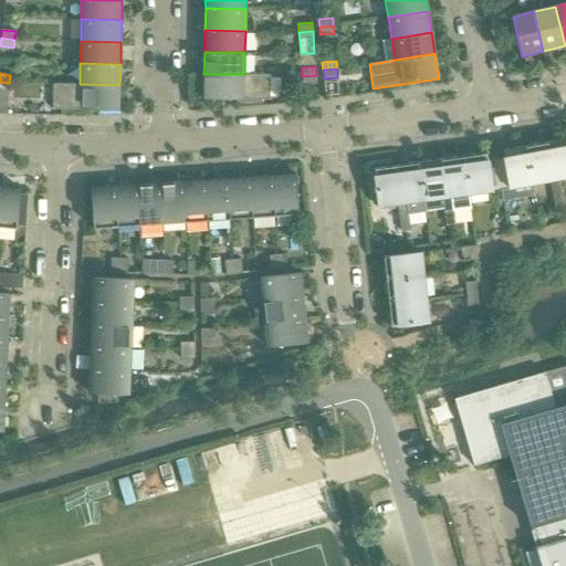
[(271,75),(244,74),(203,74),(203,98),(270,100),(271,75)]
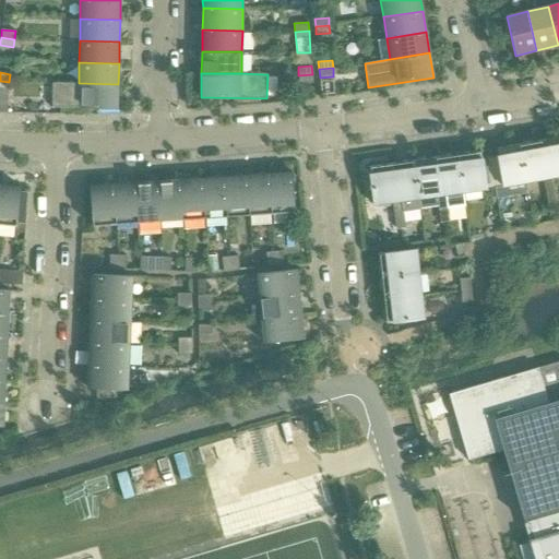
[(312,74),(298,75),(299,83),(313,82),(312,74)]
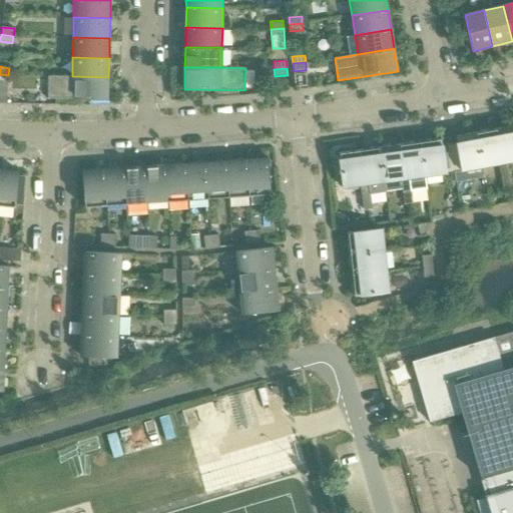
[(8,75),(0,74),(0,81),(7,82),(8,75)]
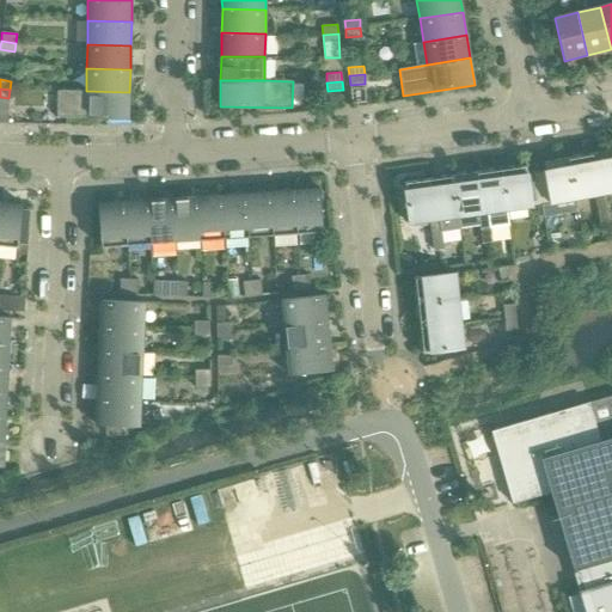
[(129,92),(86,91),(57,91),(57,118),(66,118),(129,120),(129,92)]
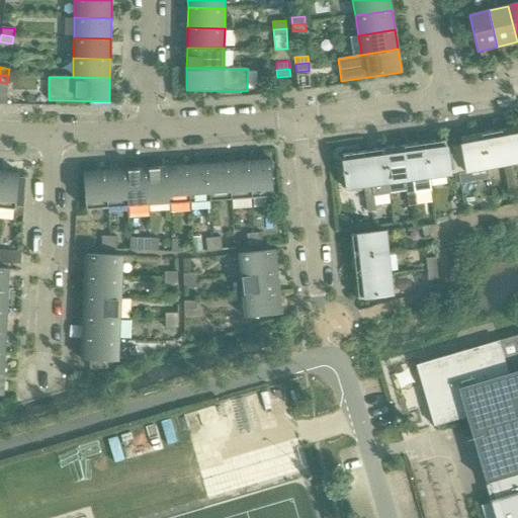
[(517,126),(502,131),(508,165),(512,165),(517,163),(517,126)]
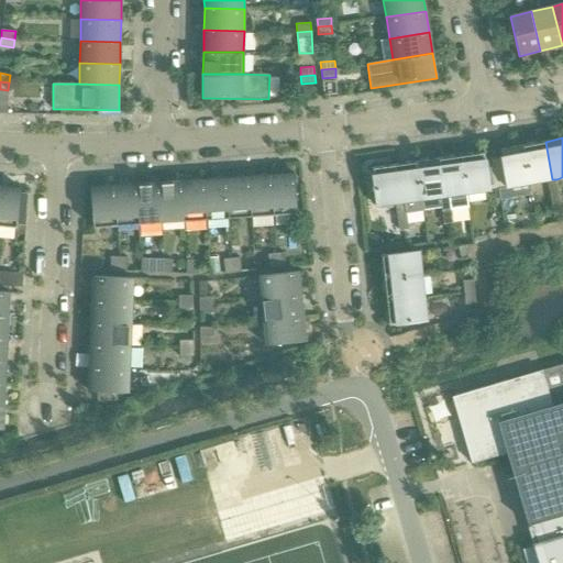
[(545,142),(523,145),(529,184),(530,184),(548,180),(550,194),(559,192),(556,179),(552,179),(545,142)]
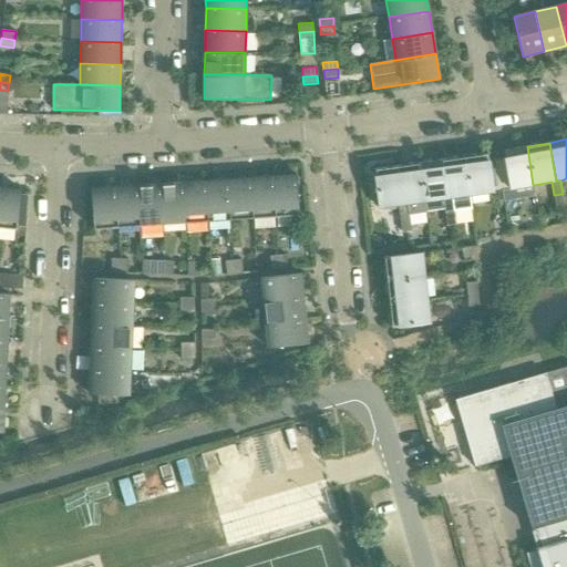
[(502,191),(504,202),(528,197),(536,196),(534,185),(533,185),(527,146),(503,151),(504,157),(496,158),(498,168),(502,191)]
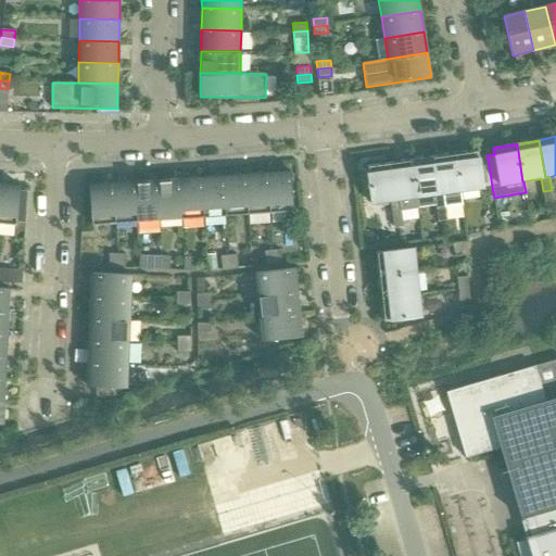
[(460,191),(492,187),(489,165),(487,155),(479,156),(479,150),(455,153),(460,191)]
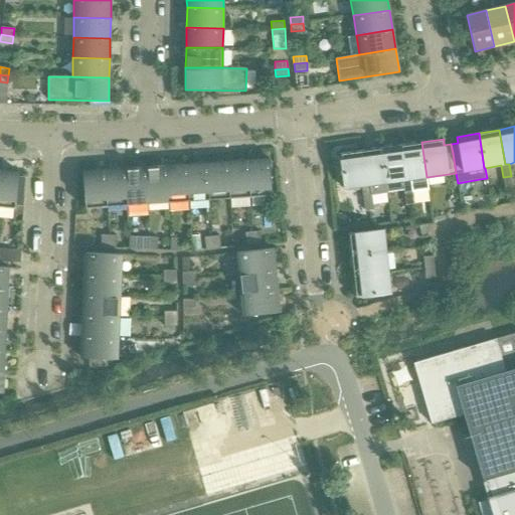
[(421,142),(401,145),(406,180),(410,179),(426,177),(421,142)]
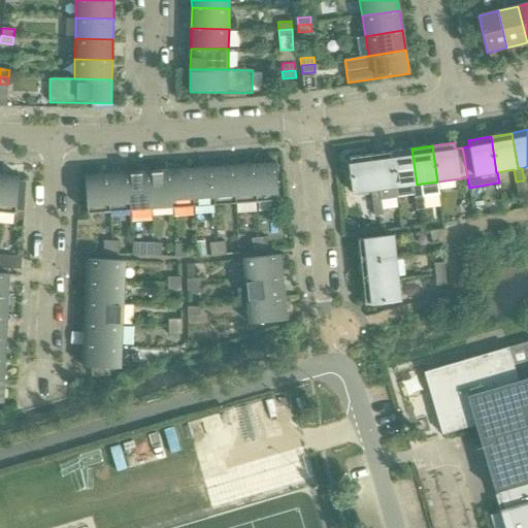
[(411,149),(391,152),(397,198),(398,198),(397,196),(414,194),(415,198),(423,197),(421,184),(417,185),(411,149)]
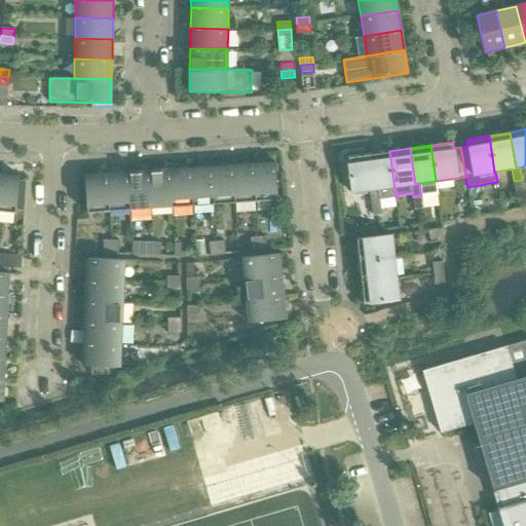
[(389,151),(369,154),(373,190),(378,189),(379,199),(396,197),(389,151)]
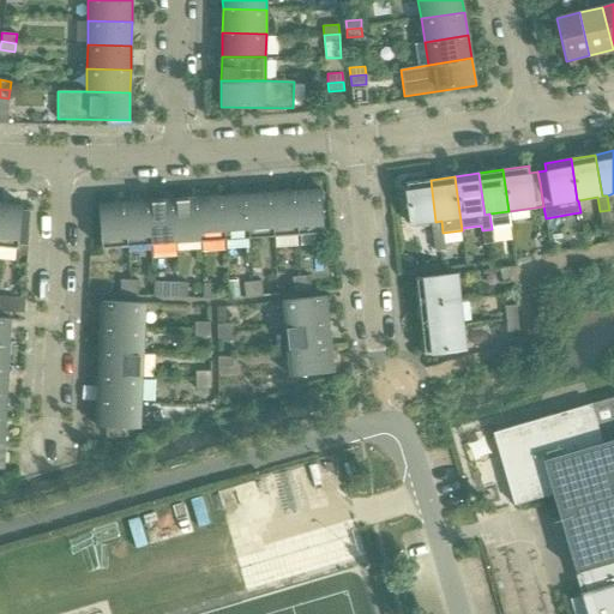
[(435,222),(431,180),(404,184),(410,226),(431,222),(433,238),(443,235),(443,233),(441,221),(435,222)]
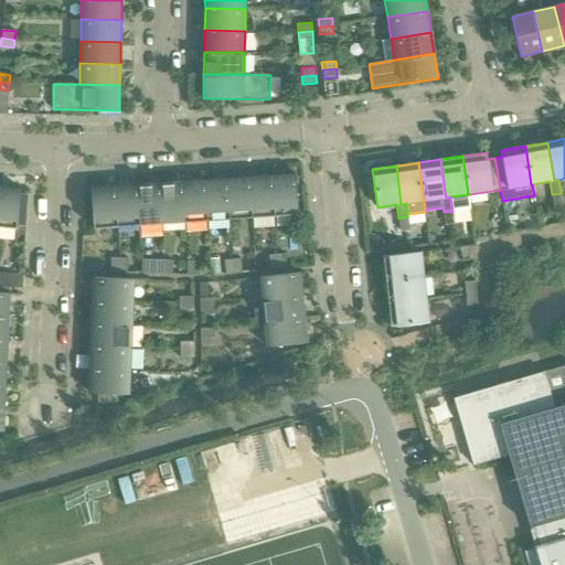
[(296,174),(272,176),(275,216),(298,214),(296,174)]
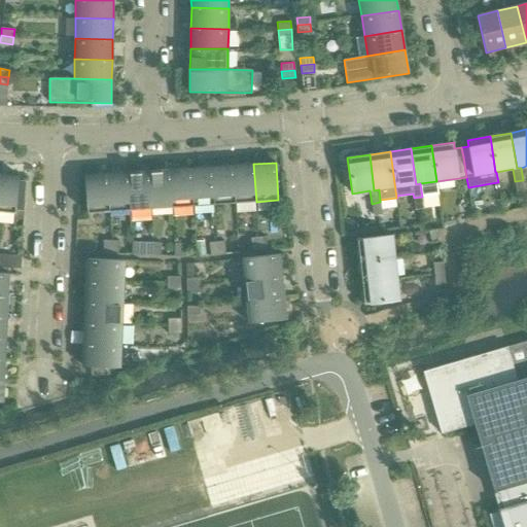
[(253,164),(234,166),(236,203),(256,202),(253,164)]
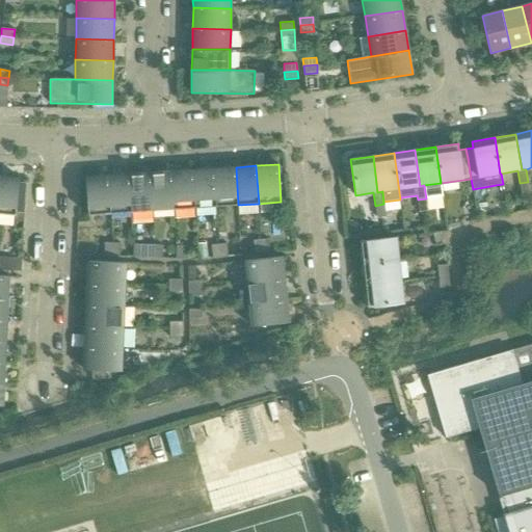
[(236,167),(213,168),(216,207),(238,205),(236,167)]
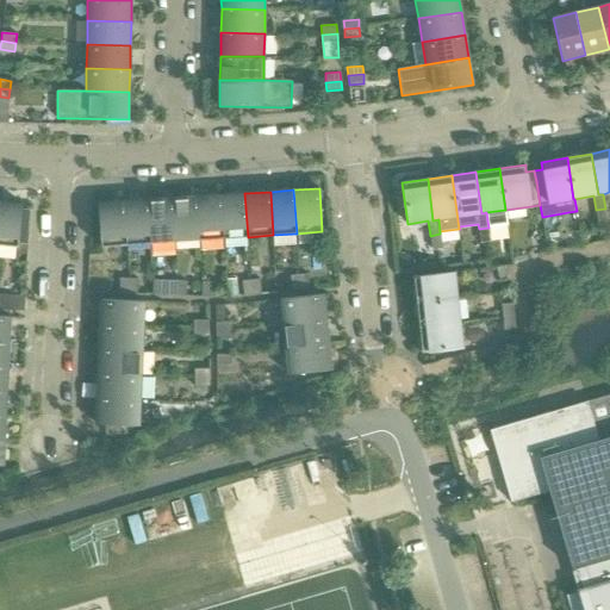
[(244,193),(221,195),(224,238),(248,237),(244,193)]
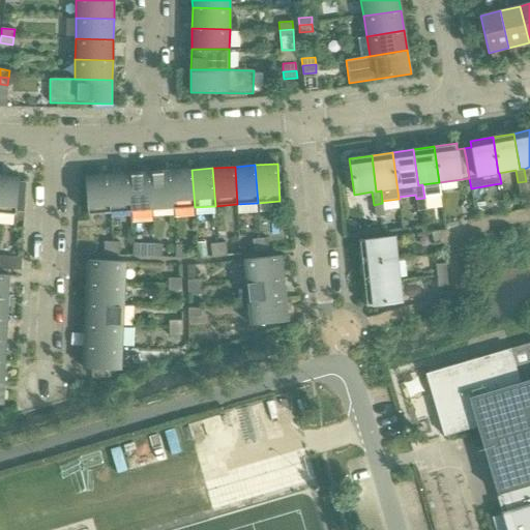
[(192,170),(171,171),(173,208),(195,207),(192,170)]
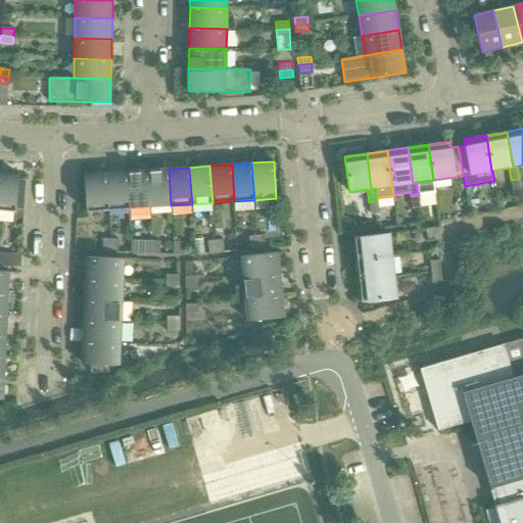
[(169,169),(147,170),(150,207),(171,205),(169,169)]
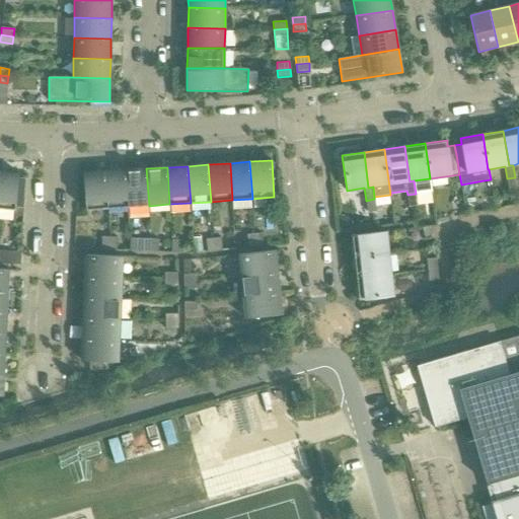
[(146,168),(127,170),(129,207),(149,206),(146,168)]
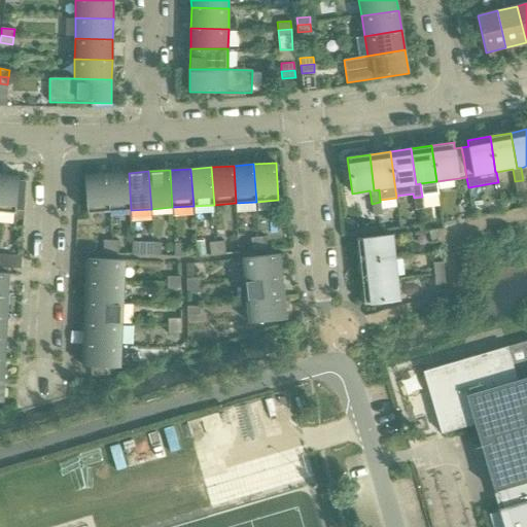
[(129,173),(107,174),(109,212),(131,210),(129,173)]
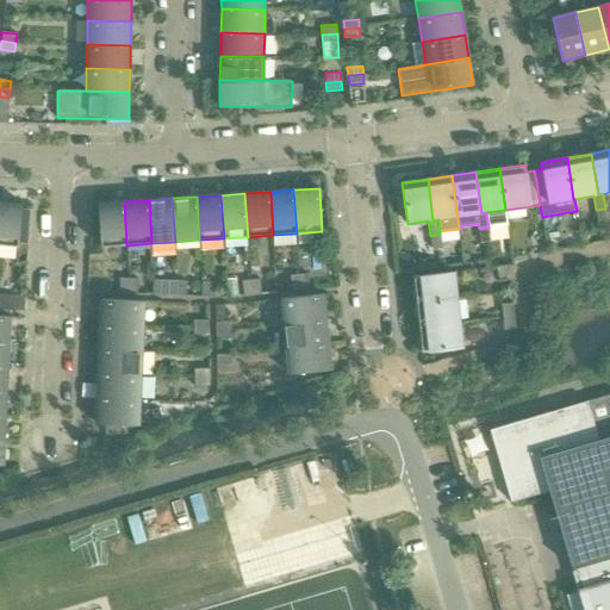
[(0,201),(0,244),(18,247),(19,243),(23,204),(0,201)]
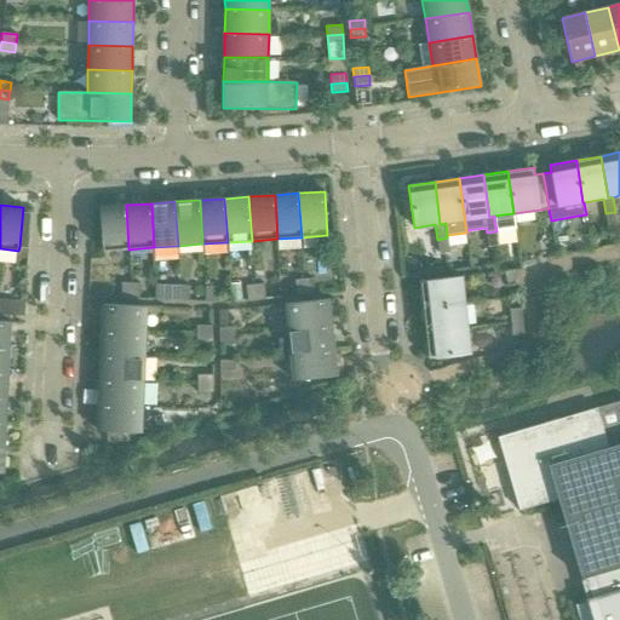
[(128,250),(126,205),(99,207),(103,251),(128,250)]
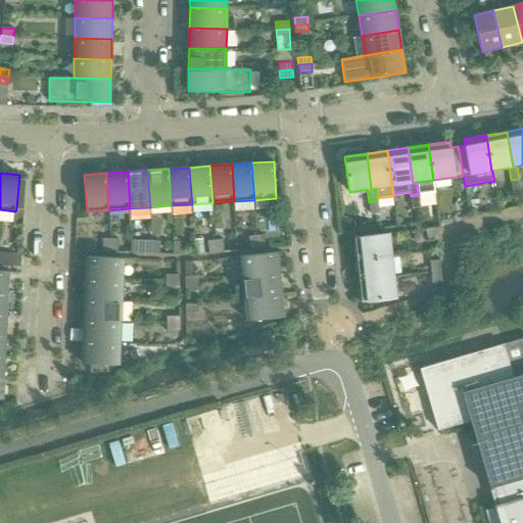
[(519,179),(511,180),(513,192),(517,192),(521,191),(519,179)]
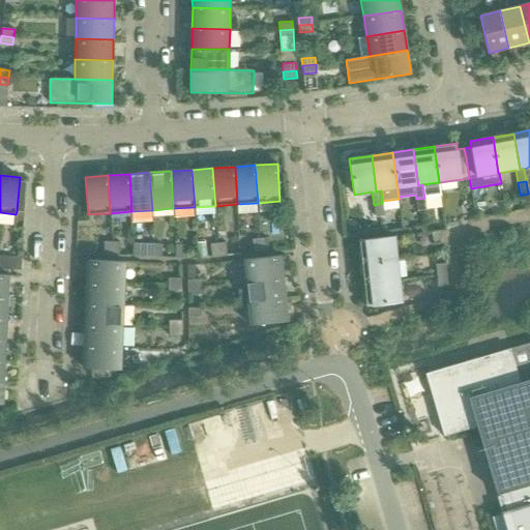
[(416,199),(417,211),(422,211),(427,210),(424,198),(416,199)]
